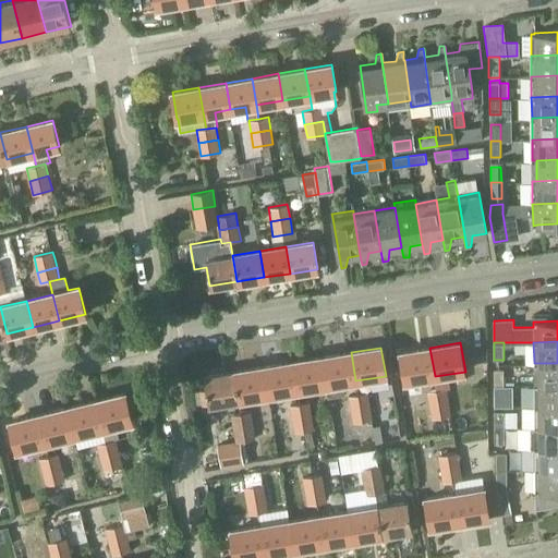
[(429,348),(399,353),(404,381),(422,378),(435,376),(429,348)]
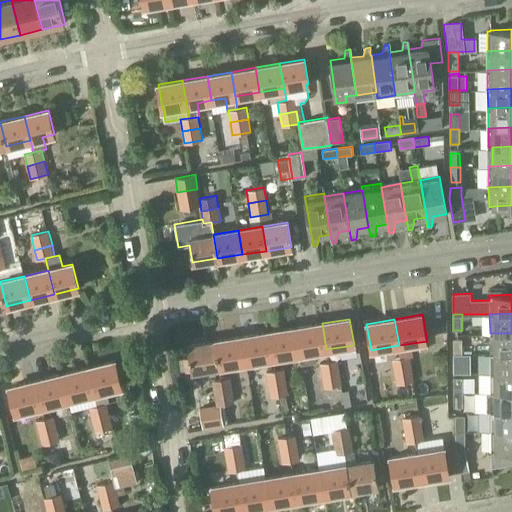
[(301,365),(317,362),(315,351),(326,349),(322,323),(295,328),(299,354),(301,365)]
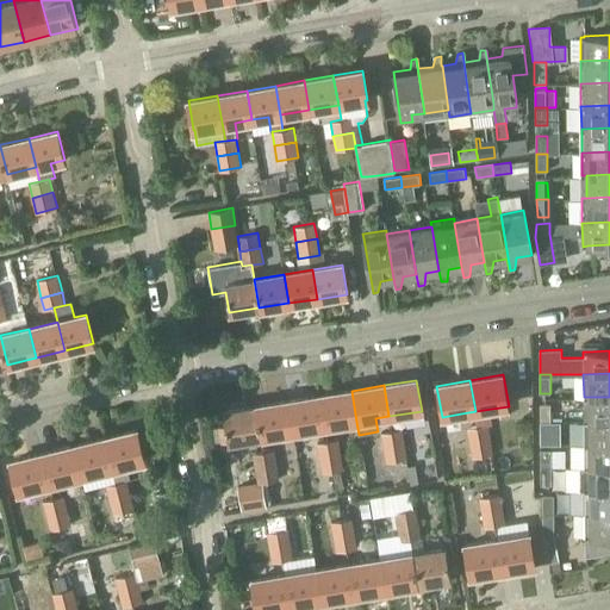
[(324,427),(356,422),(352,391),(319,396),(324,427)]
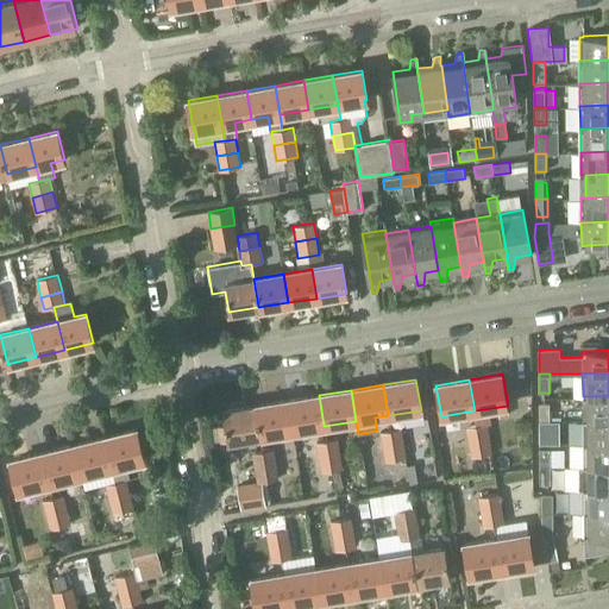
[(293,431),(324,426),(319,395),(287,401),(293,431)]
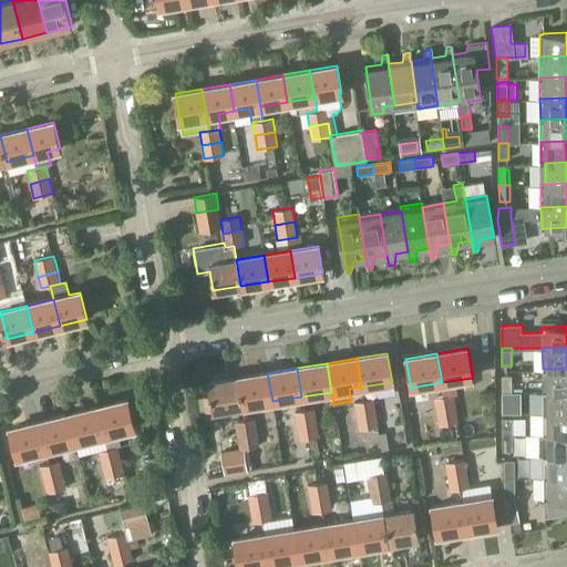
[(566,369),(543,369),(542,391),(566,390),(566,369)]
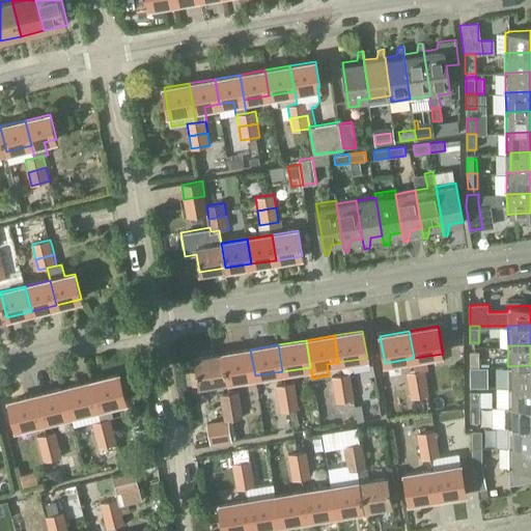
[(250,350),(222,354),(227,381),(255,375),(250,350)]
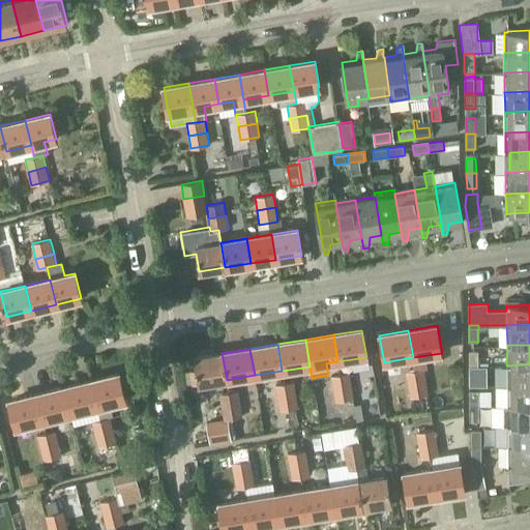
[(470,364),(478,364),(478,351),(469,351),(470,364)]
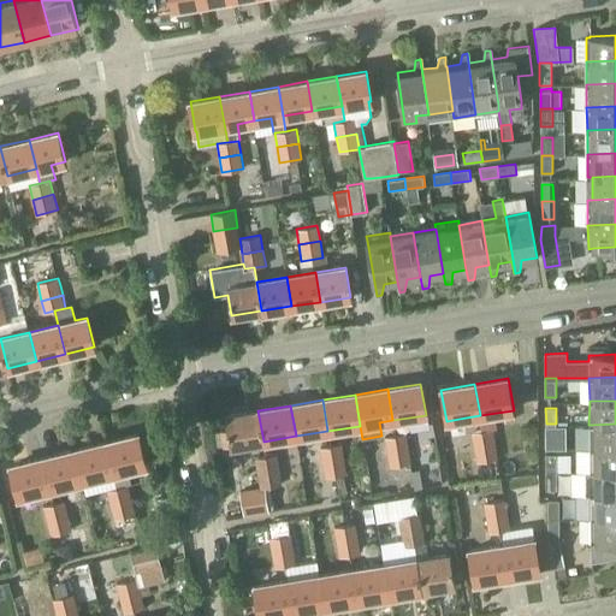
[(258,410),(225,415),(230,446),(264,442),(258,410)]
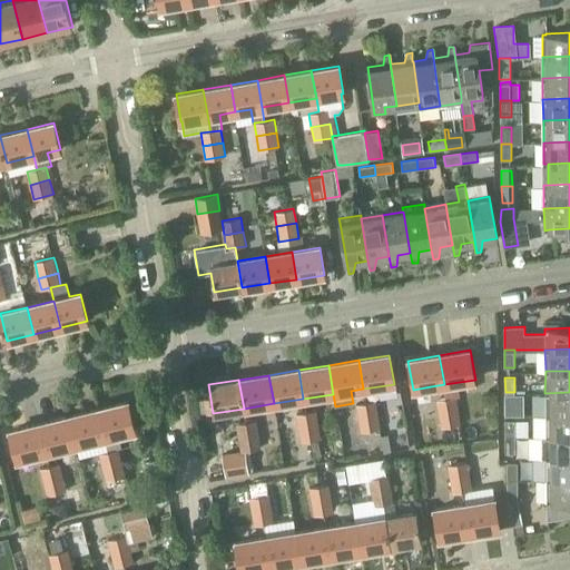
[(516,411),(514,392),(505,392),(505,411),(516,411)]
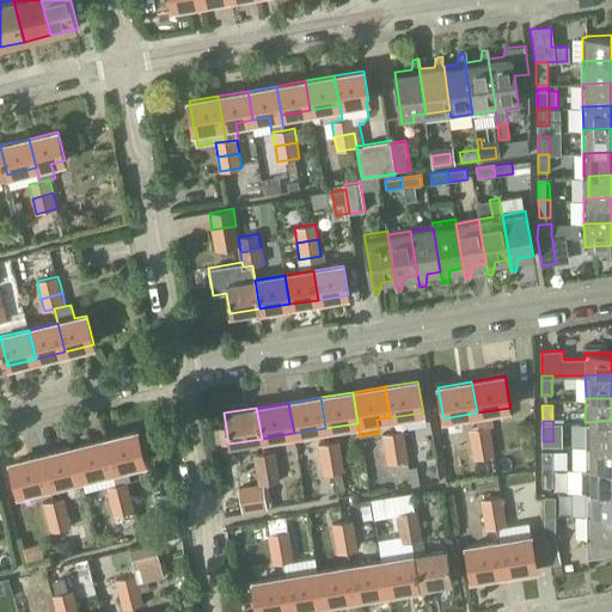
[(611,421),(585,422),(585,445),(611,444),(611,421)]
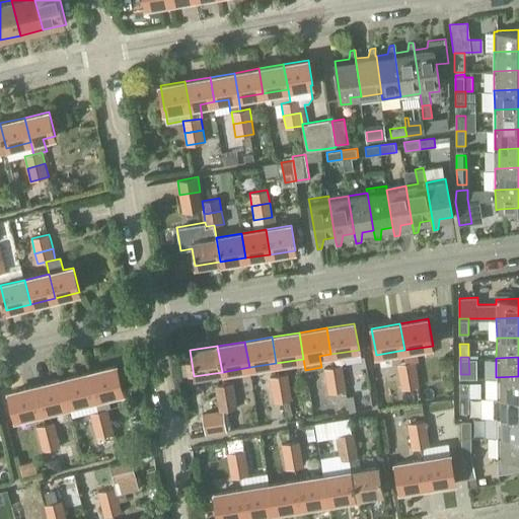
[(406,362),(397,363),(399,376),(418,373),(416,361),(406,362)]
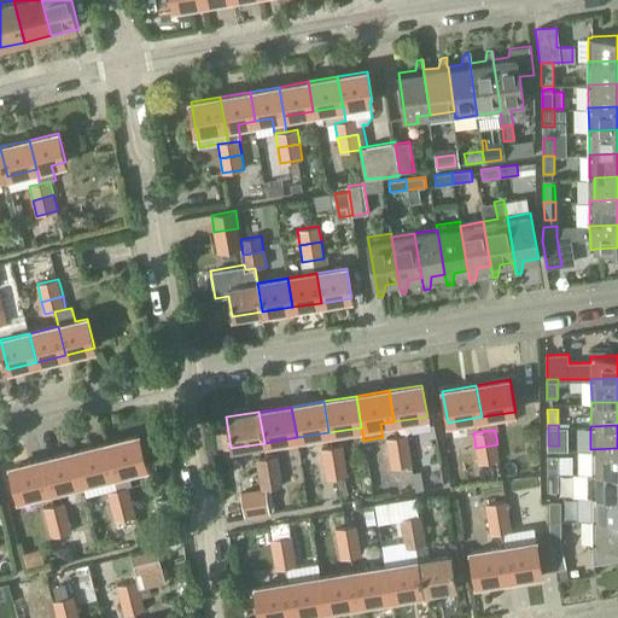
[(106,444),(114,474),(146,466),(139,436),(106,444)]
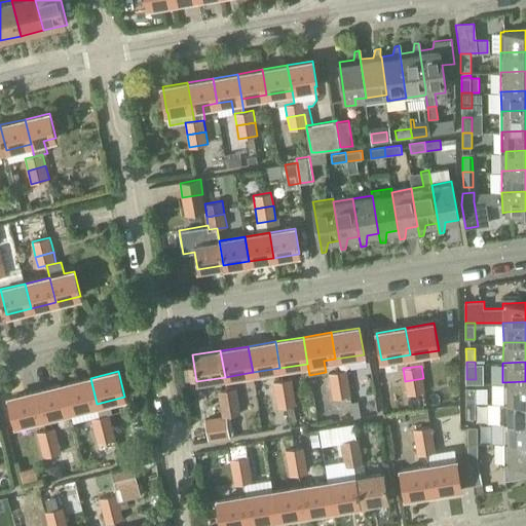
[(327,373),(329,386),(347,383),(344,371),(327,373)]
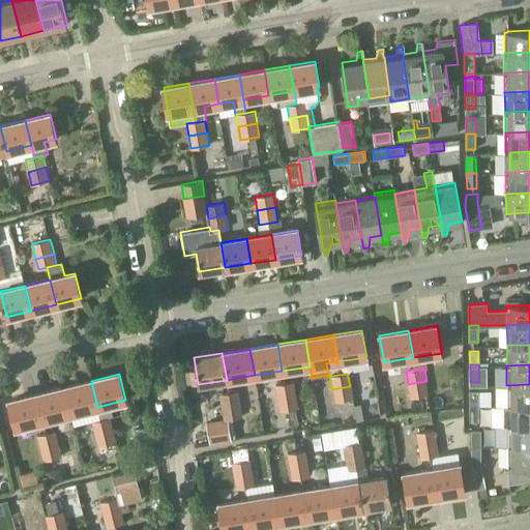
[(91,381),(64,388),(70,413),(74,427),(92,421),(100,419),(97,407),(91,381)]
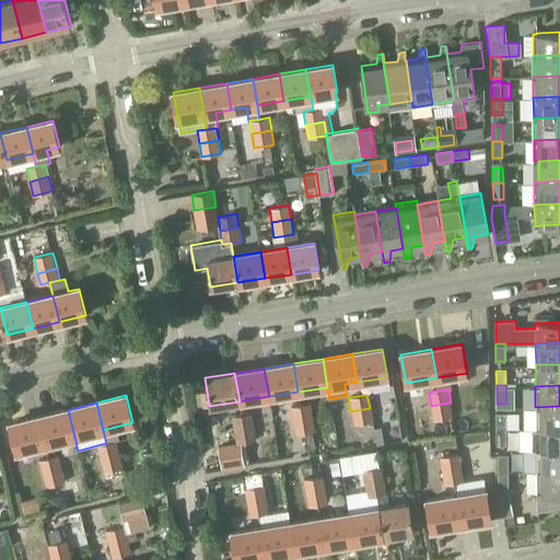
[(311,403),(301,405),(291,406),(293,420),(313,417),(311,403)]
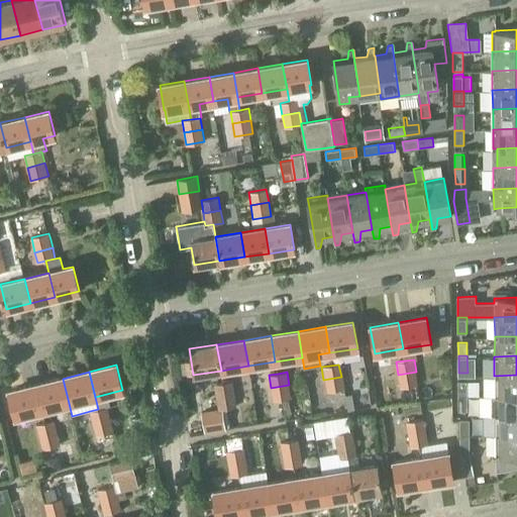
[(418,385),(416,372),(398,375),(400,388),(418,385)]
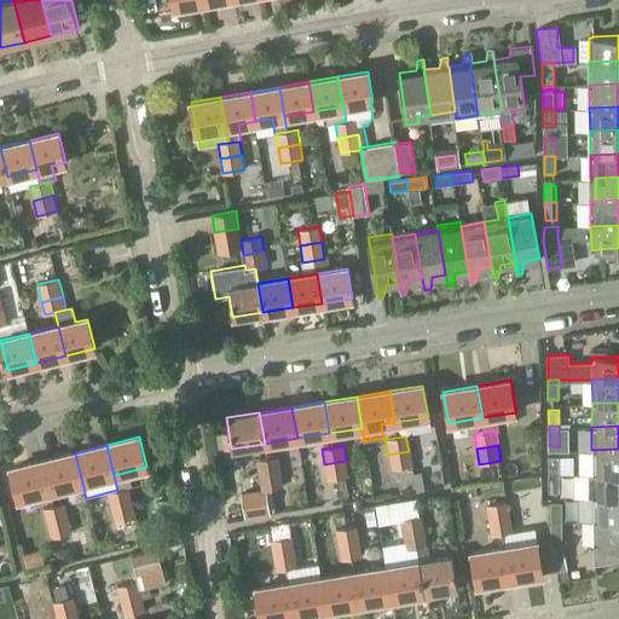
[(591,473),(597,474),(603,474),(618,473),(618,449),(591,450),(591,473)]
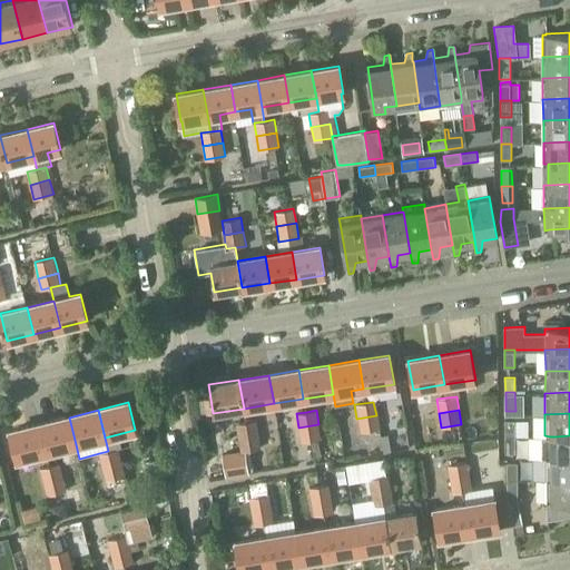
[(379,430),(376,415),(356,419),(359,433),(379,430)]
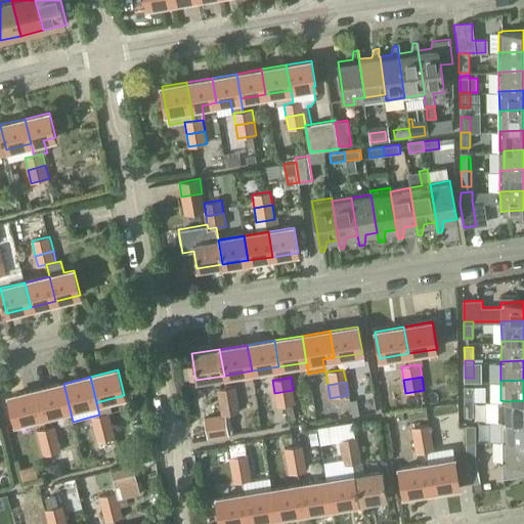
[(42,416),(70,408),(63,384),(36,390),(42,416)]
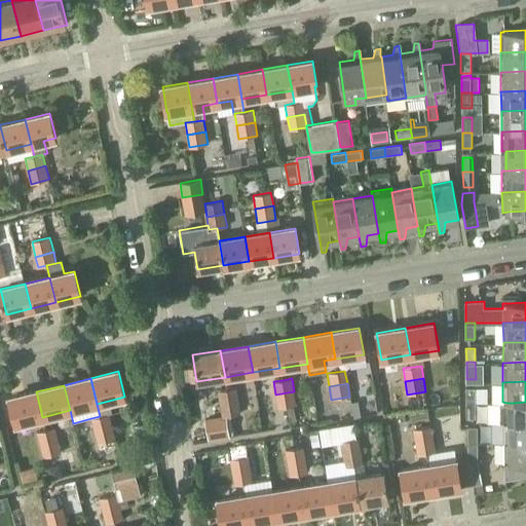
[(227,389),(218,390),(220,404),(238,401),(236,387),(227,389)]
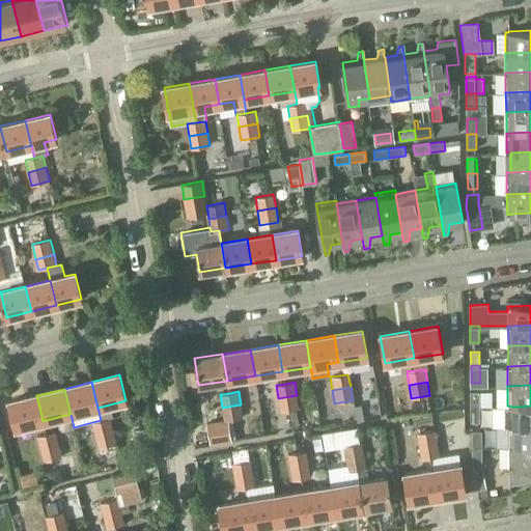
[(471,406),(480,407),(480,392),(471,392),(471,406)]
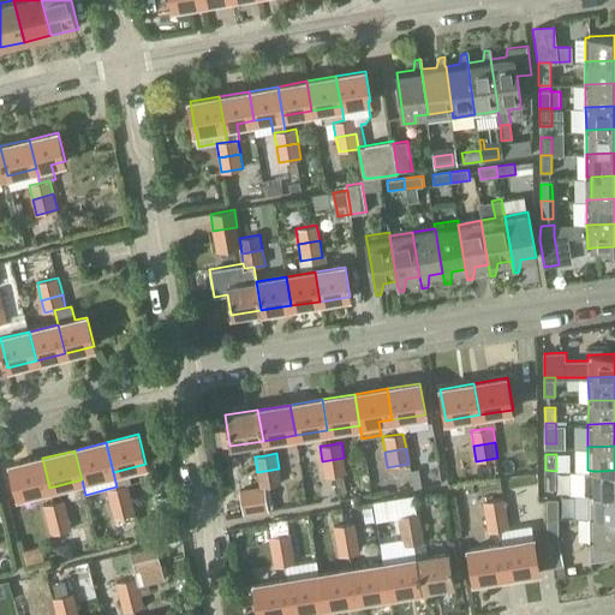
[(10,466),(18,496),(49,488),(42,458),(10,466)]
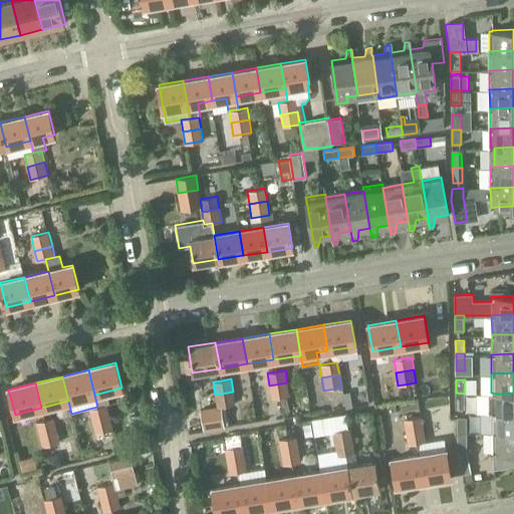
[(289,395),(287,382),(269,386),(271,399),(289,395)]
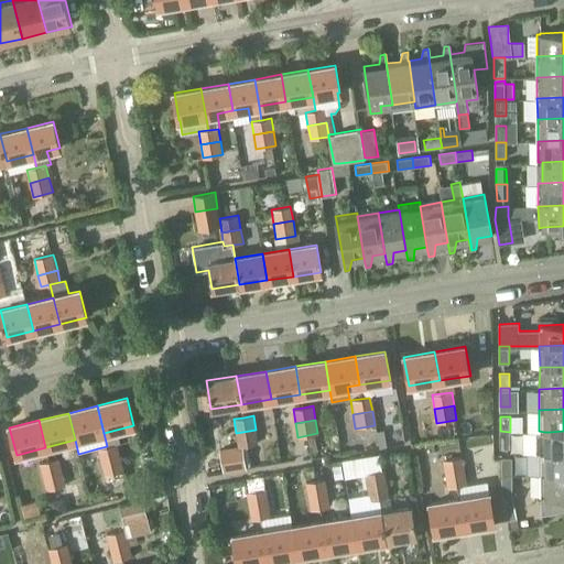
[(373,438),(394,440),(396,423),(375,423),(373,438)]
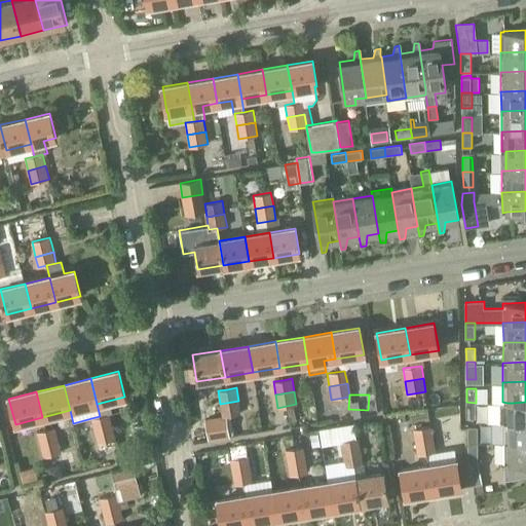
[(477,397),(476,421),(494,422),(495,398),(477,397)]
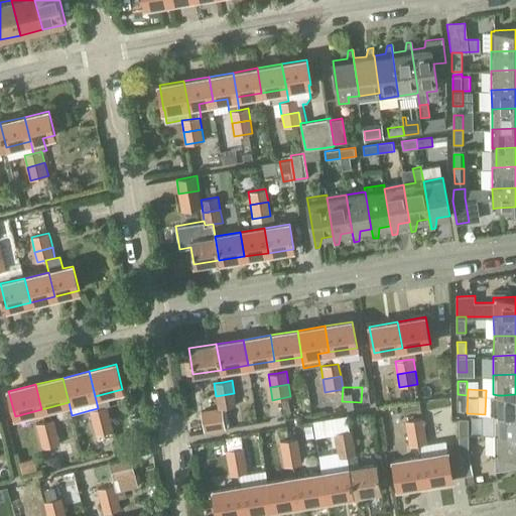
[(445,392),(419,393),(420,415),(447,413),(445,392)]
